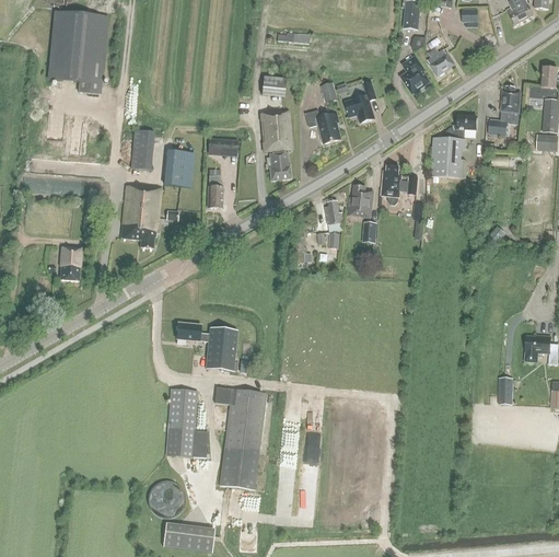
[(402,28),(417,30),(420,1),(404,0),(402,28)]
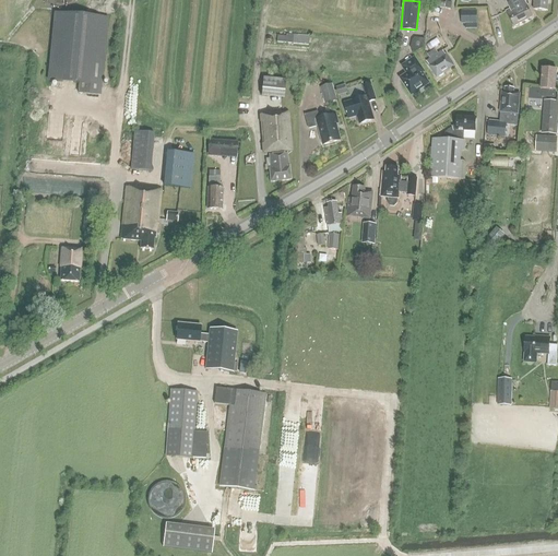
[(509,7),(505,9),(513,24),(532,14),(524,0),(506,0),(509,7)]
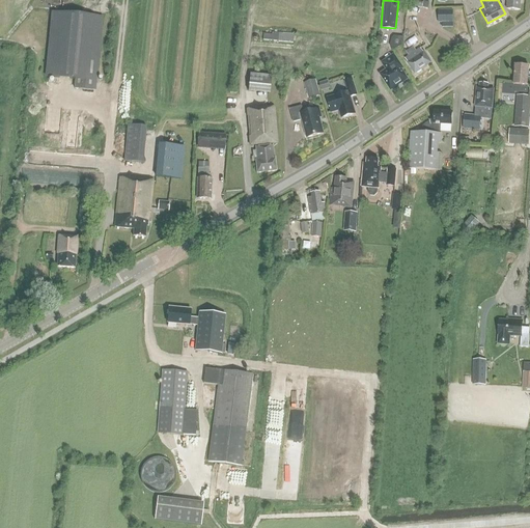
[(506,0),(506,7),(519,8),(519,0),(506,0)]
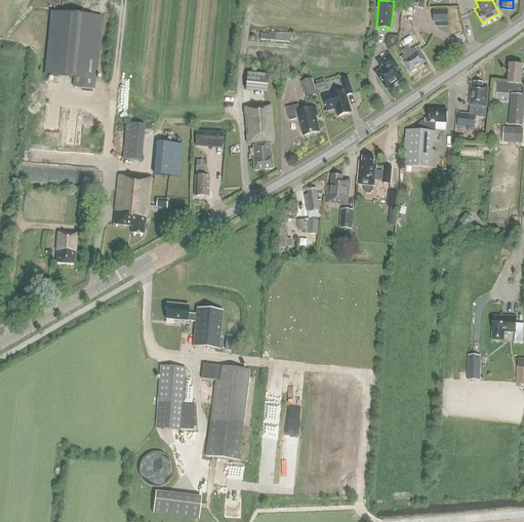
[(446,7),(432,7),(432,19),(436,19),(446,19),(446,7)]
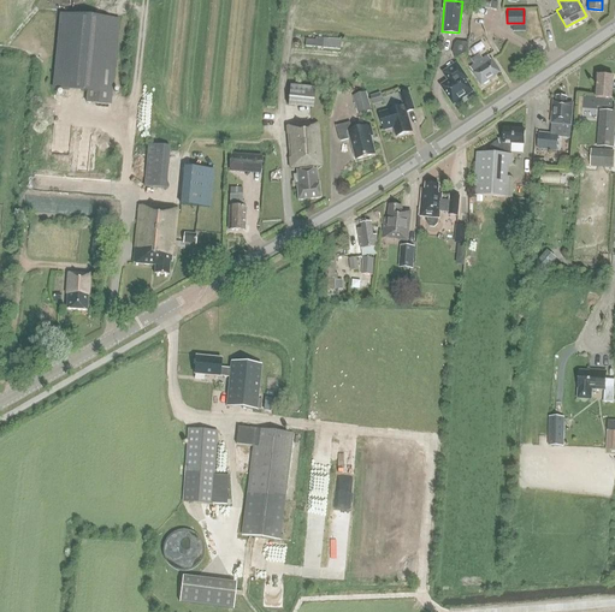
[(84,100),(107,102),(114,17),(59,12),(52,85),(86,89),(84,100)]
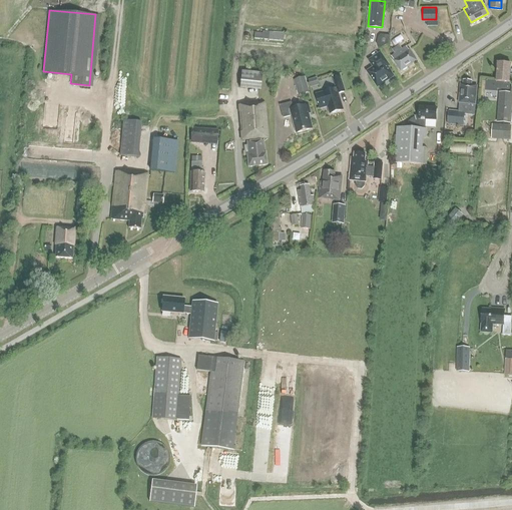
[(282,38),(283,30),(262,28),(261,31),(254,30),(253,36),(282,38)]
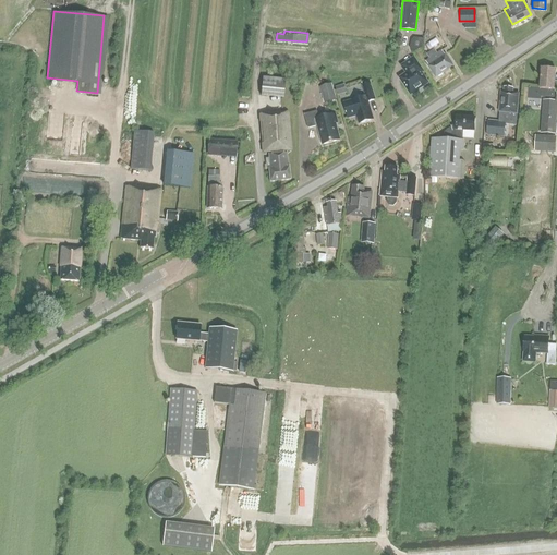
[(411,45),(423,47),(425,36),(413,34),(411,45)]
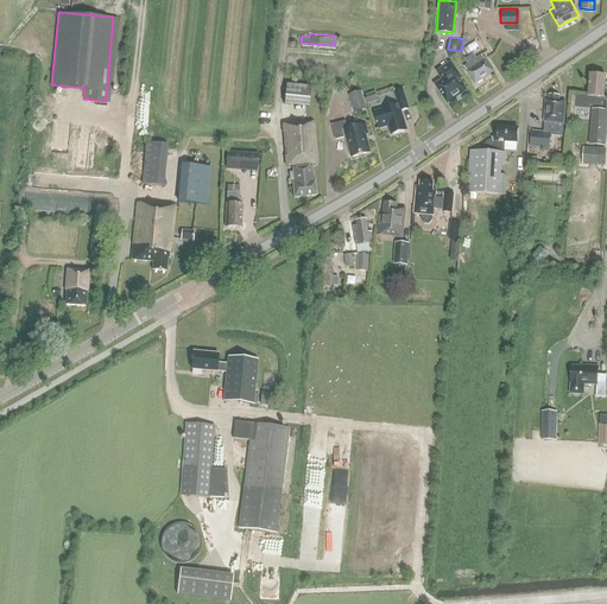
[(478,80),(480,78),(481,76),(492,69),(481,52),(475,56),(473,50),(463,56),(467,61),(463,64),(474,81),(476,80),(478,80)]
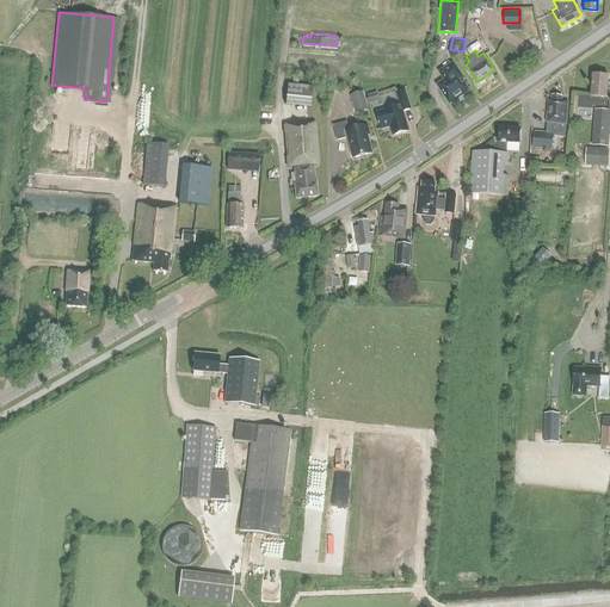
[(454,61),(439,69),(445,78),(437,82),(449,100),(450,100),(451,101),(457,97),(457,95),(468,88),(461,78),(463,76),(454,61)]
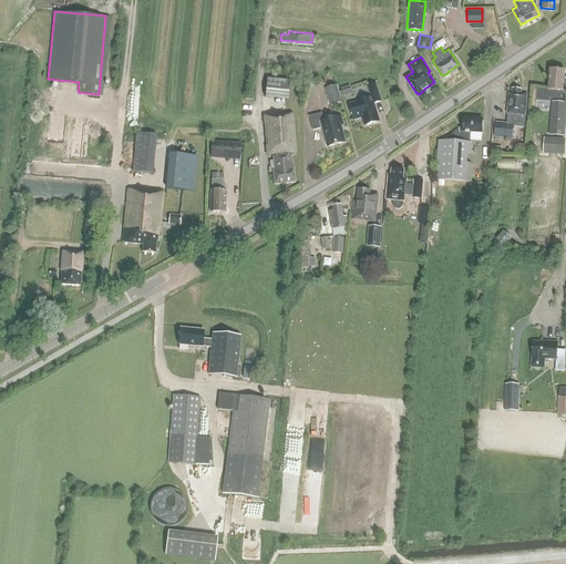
[(549,68),(547,88),(555,89),(555,95),(561,95),(562,89),(563,89),(564,69),(549,68)]
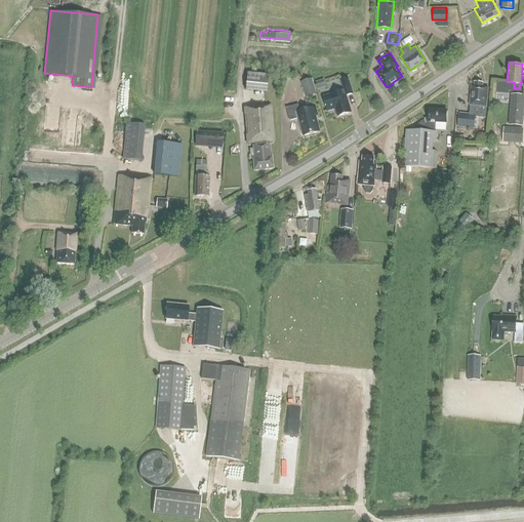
[(245,86),(268,89),(270,72),(248,69),(245,86)]
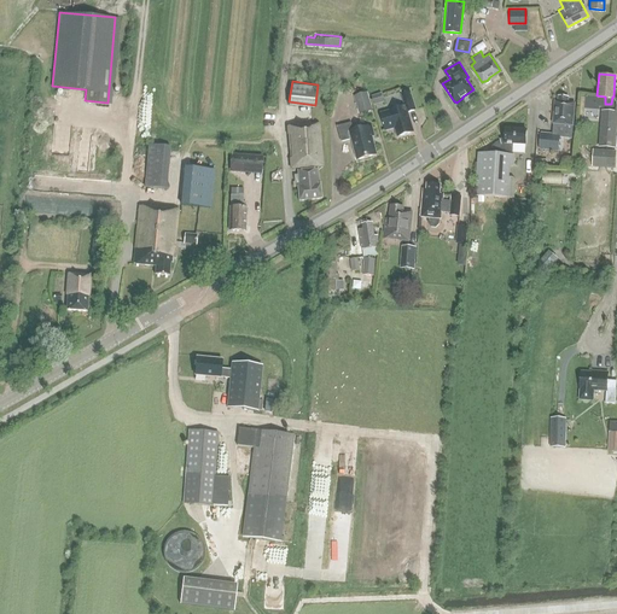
[(359,111),(372,107),(366,89),(353,94),(359,111)]
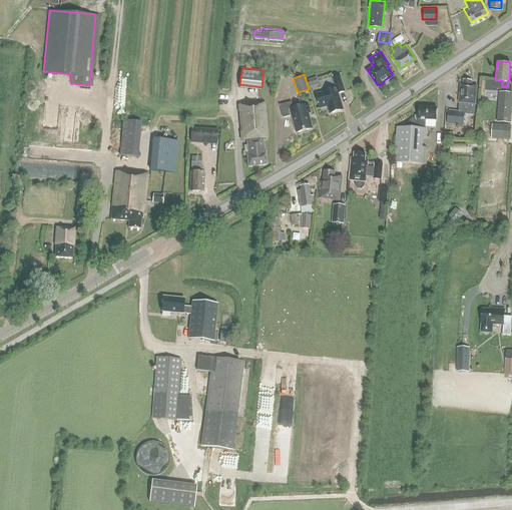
[(336,86),(321,91),(315,92),(320,106),(327,103),(330,111),(342,107),(337,91),(344,89),(340,74),(332,76),(336,86)]
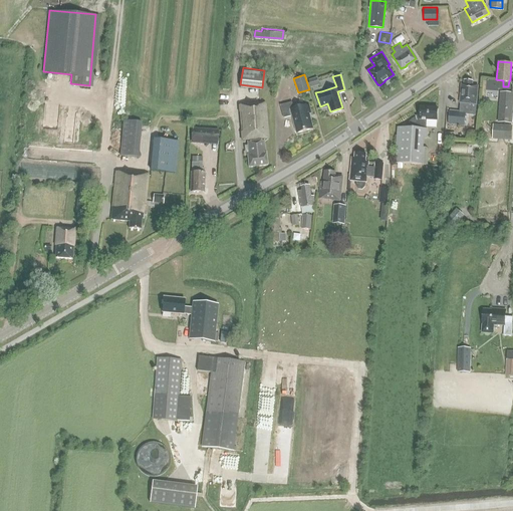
[(318,83),(315,75),(307,77),(310,85),(318,83)]
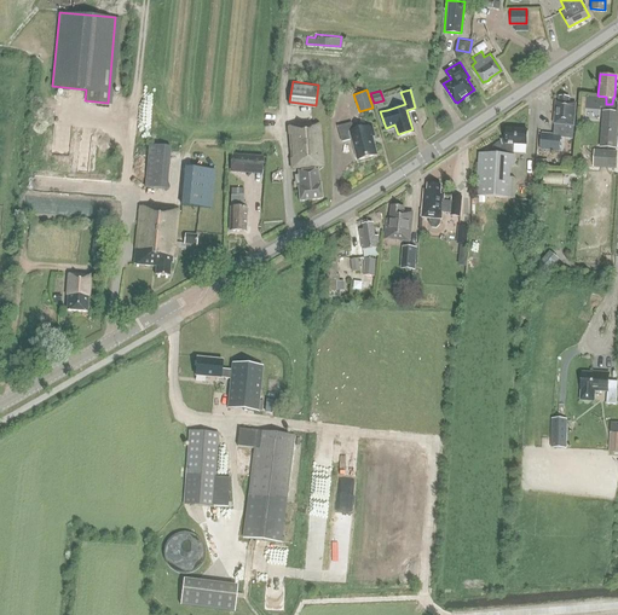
[(572,122),(573,102),(567,100),(567,96),(559,94),(558,106),(554,106),(553,121),(555,121),(555,123),(564,125),(564,122),(572,122)]
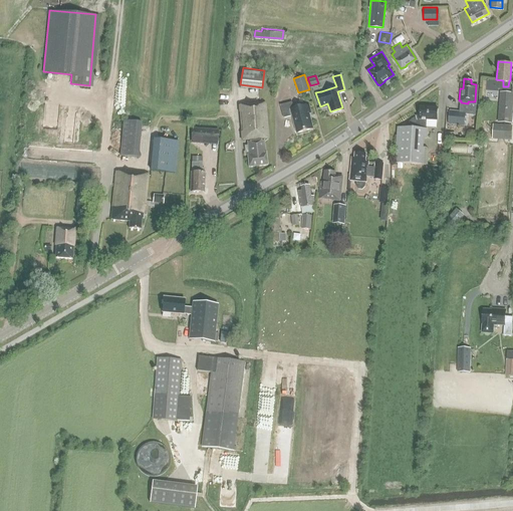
[(481,98),(488,98),(489,78),(481,78),(481,98)]
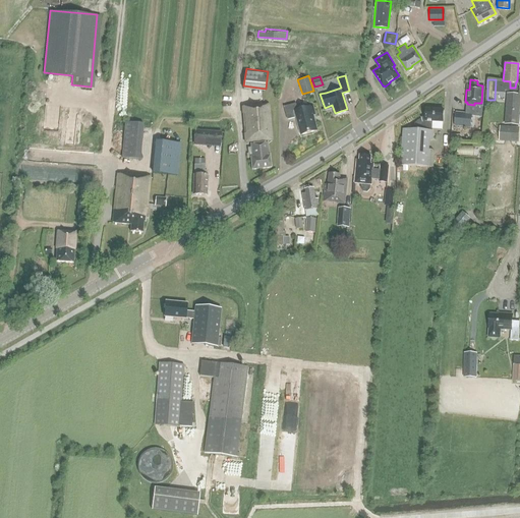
[(503,122),(518,123),(519,93),(519,92),(506,91),(503,122)]
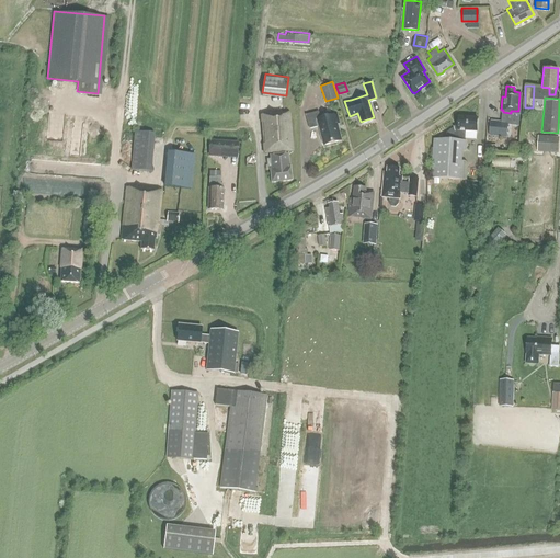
[(263,150),(275,149),(275,152),(270,154),(271,162),(265,163),(265,168),(270,168),(271,180),(290,178),(289,164),(288,164),(287,151),(280,152),(280,149),(292,148),(288,110),(260,113),(263,150)]
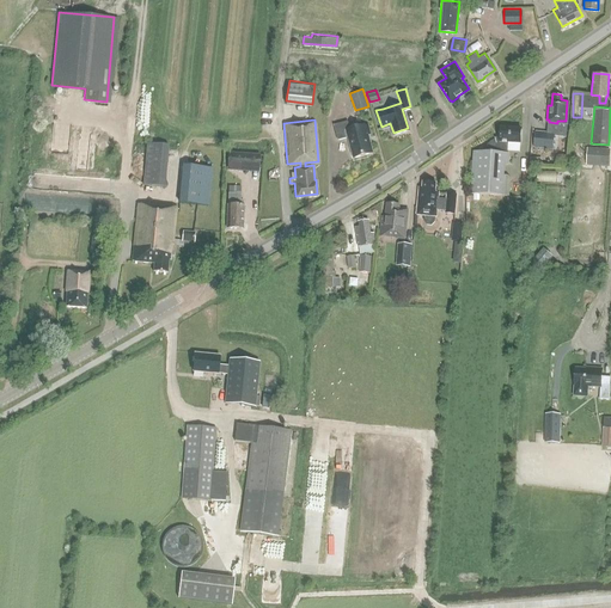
[(353,155),(372,151),(367,133),(370,131),(367,122),(349,127),(347,120),(333,123),(337,137),(347,135),(353,155)]
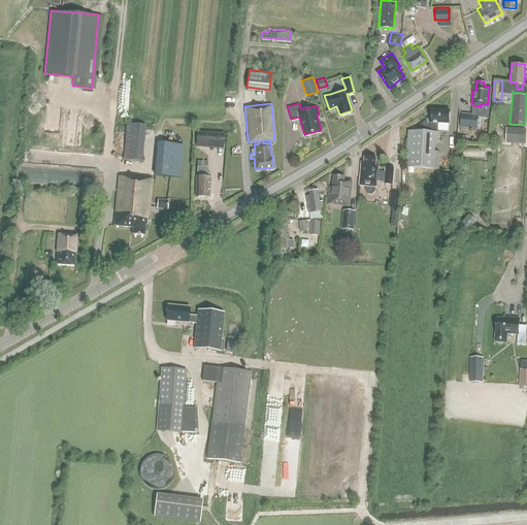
[(408,129),(405,165),(432,167),(434,139),(437,139),(438,131),(436,131),(437,121),(448,122),(449,109),(431,108),(430,120),(427,119),(427,118),(426,118),(426,120),(423,121),(421,124),(419,127),(418,130),(408,129)]
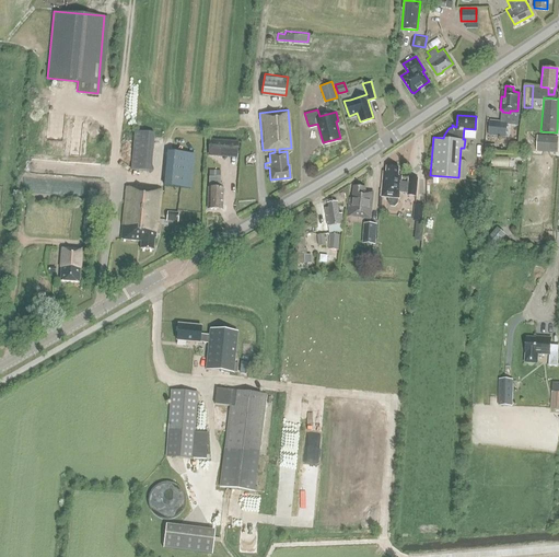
[(489,118),(487,134),(505,135),(507,120),(489,118)]
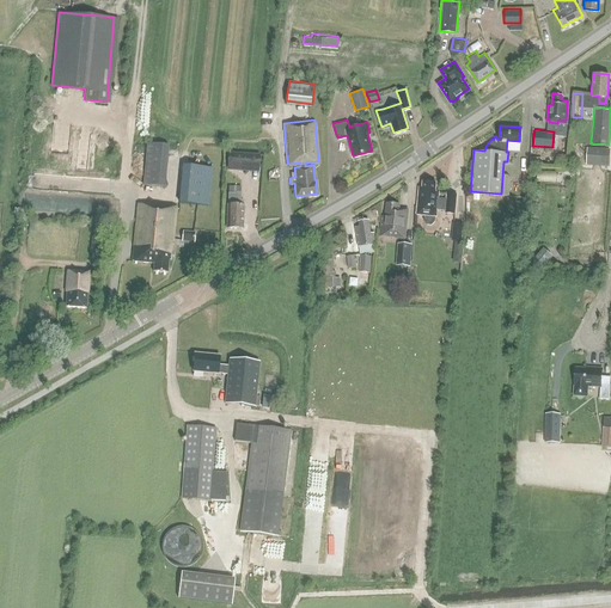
[(166,183),(169,141),(146,140),(144,182),(166,183)]
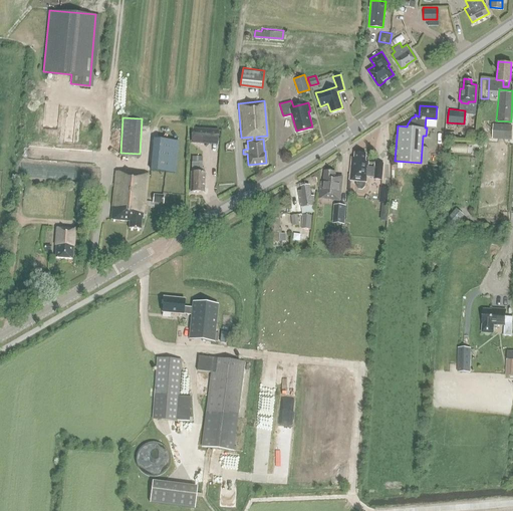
[(504,122),(496,122),(495,138),(504,138),(504,122)]
